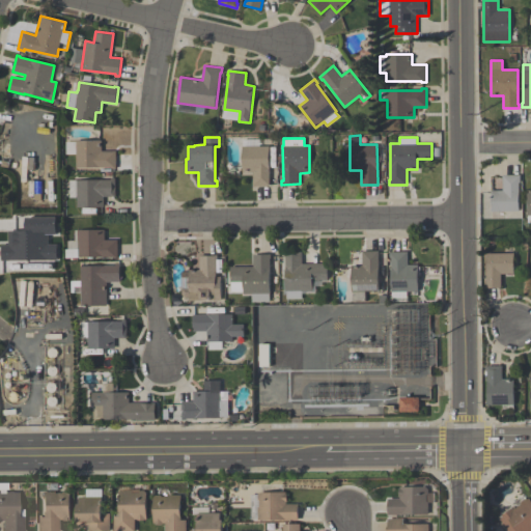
[(116,168),(111,168),(111,167),(76,167),(76,140),(101,140),(101,150),(116,150),(116,168)]
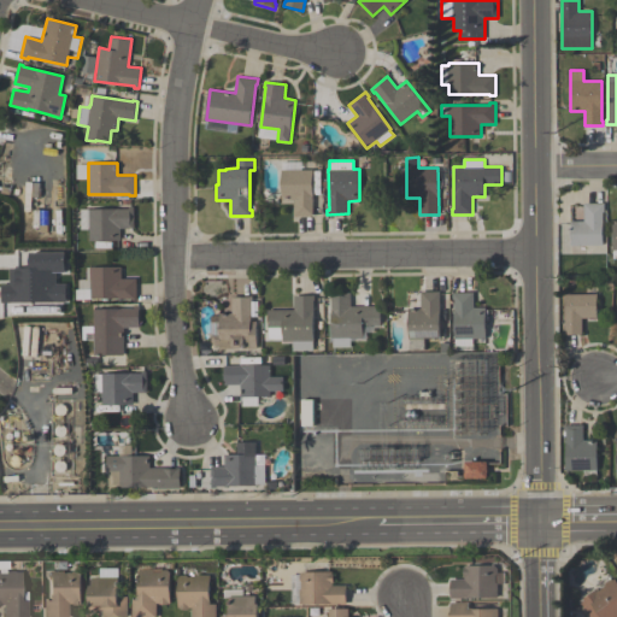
[(313,216),(295,216),(294,199),(282,200),(281,170),(312,169),(313,216)]
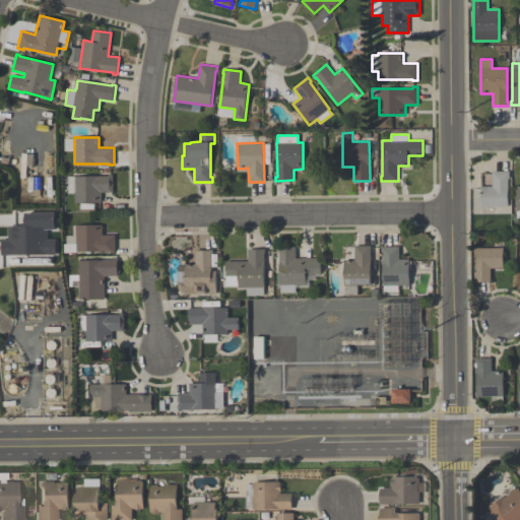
[(492,186),(492,171),(509,171),(509,178),(509,206),(481,206),(481,186),(492,186)]
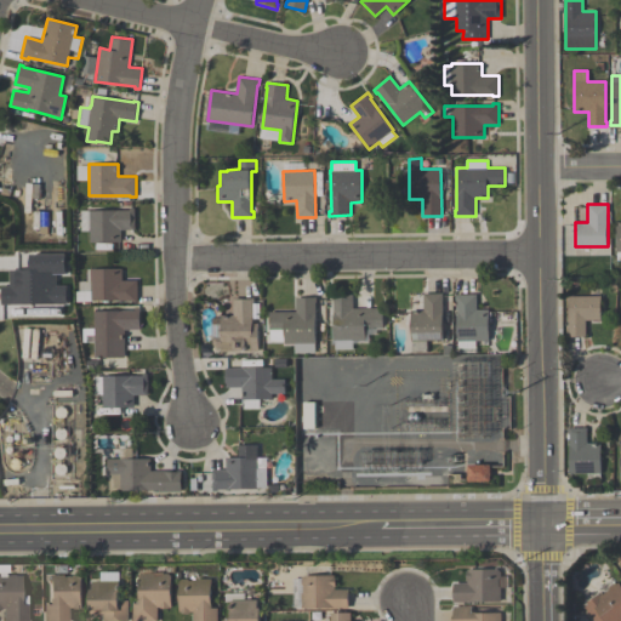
[(121,241),(90,241),(90,210),(130,210),(130,209),(135,209),(135,229),(121,229),(121,241)]
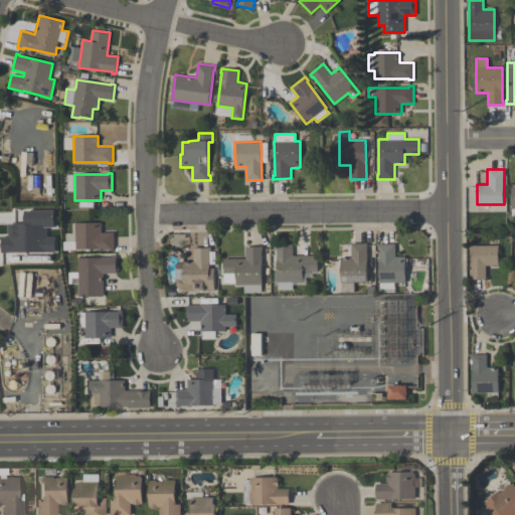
[(55,210),(55,226),(46,226),(46,236),(55,236),(55,252),(1,252),(1,236),(8,236),(8,223),(25,223),(25,210),(55,210)]
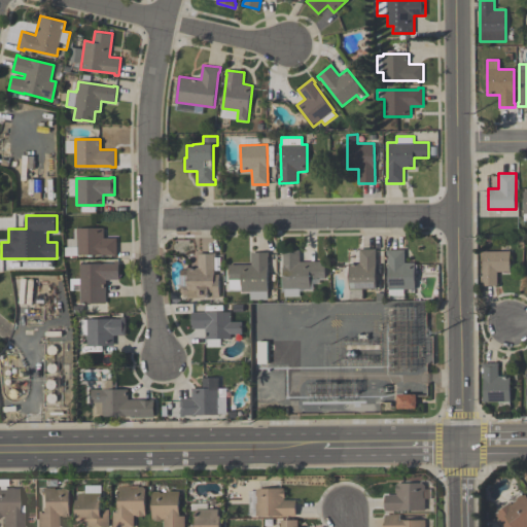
[(103,227),(103,237),(116,237),(116,255),(111,255),(111,254),(77,254),(77,255),(65,255),(65,246),(77,246),(77,227),(103,227)]
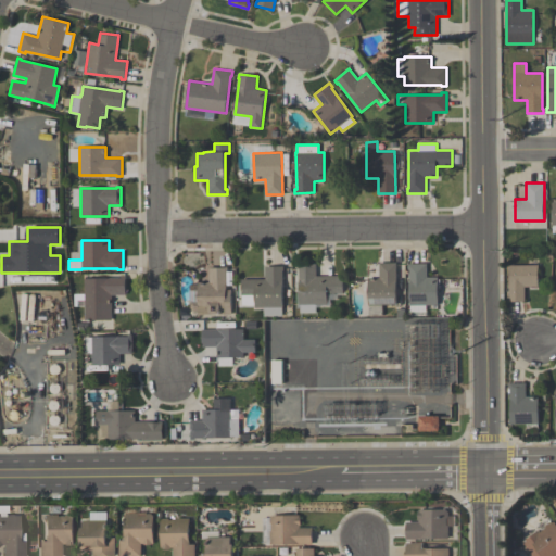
[(383,304),(383,315),(365,315),(365,305),(366,303),(366,289),(369,289),(368,278),(380,278),(380,262),(396,262),(397,304),(383,304)]
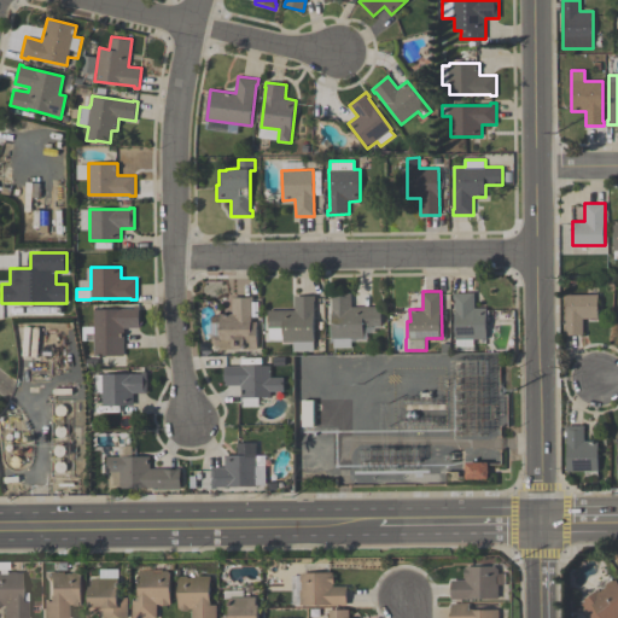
[(334,348),(334,338),(333,338),(332,298),(331,298),(331,293),(351,292),(351,307),(382,305),(383,325),(365,325),(365,337),(351,338),(351,347),(334,348)]
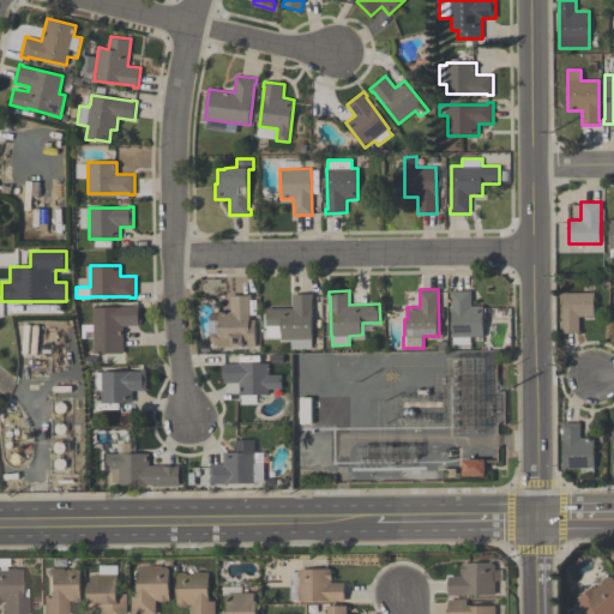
[(455,344),(453,337),(452,296),(451,296),(451,292),(471,290),(473,306),(483,306),(485,336),(471,337),(471,344),(455,344)]
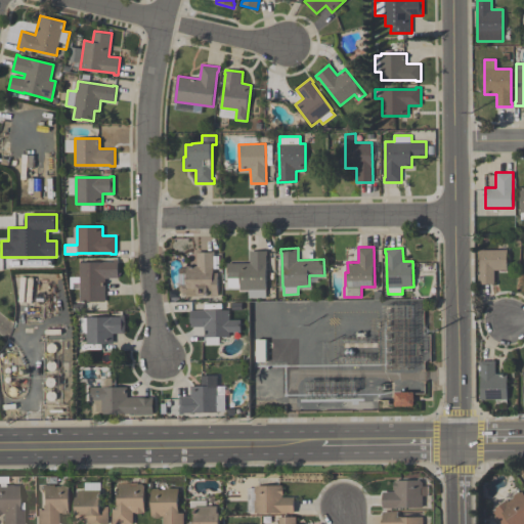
[(479,284),(479,279),(480,279),(479,250),(507,249),(507,270),(494,270),(494,284),(479,284)]
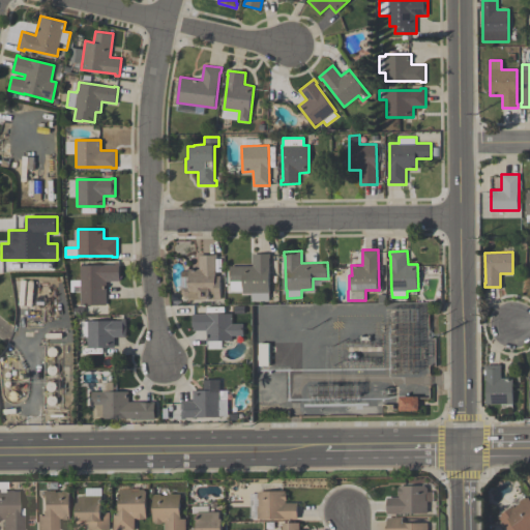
[(221,299),(199,299),(188,299),(188,296),(184,296),(181,294),(182,271),(188,271),(188,269),(199,269),(199,254),(216,254),(216,259),(215,259),(215,275),(221,275),(221,299)]
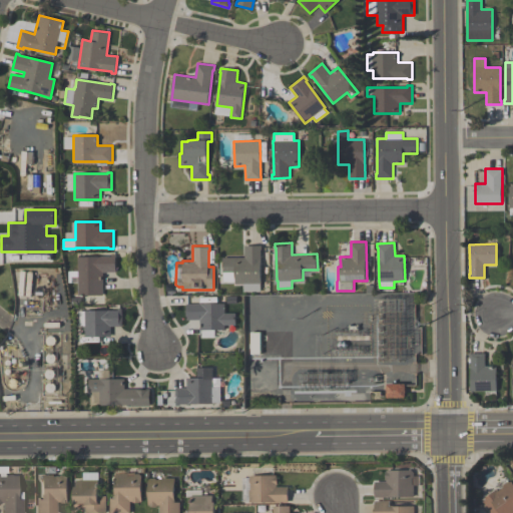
[(262,245),(262,248),(261,248),(261,283),(261,292),(243,292),(243,284),(235,284),(235,282),(223,282),(223,272),(222,272),(222,258),(244,258),(244,245),(262,245)]
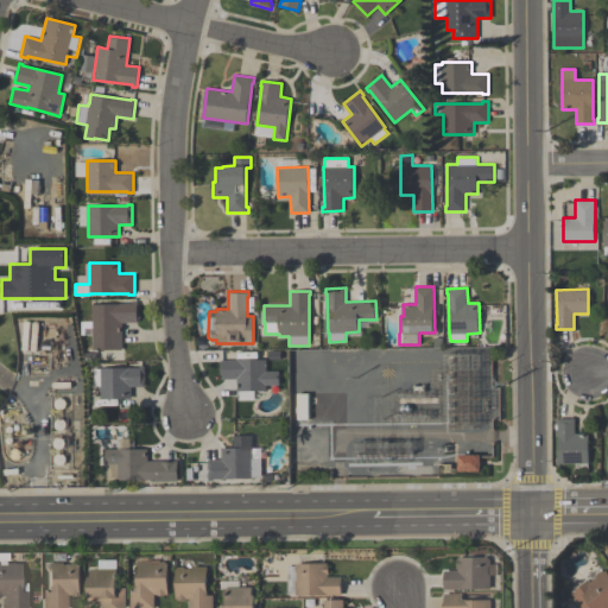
[(138,322),(121,323),(122,349),(93,350),(93,335),(82,335),(81,321),(93,321),(92,304),(132,303),(132,302),(137,302),(138,322)]
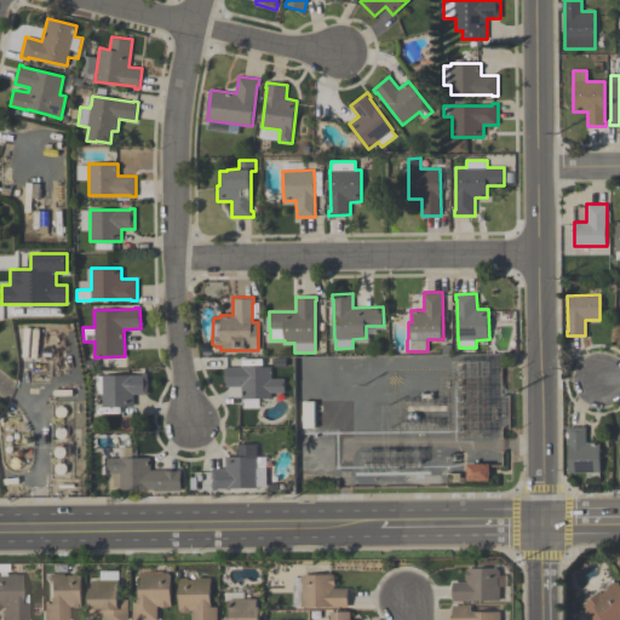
[(18,331),(19,361),(40,360),(39,329),(18,331)]
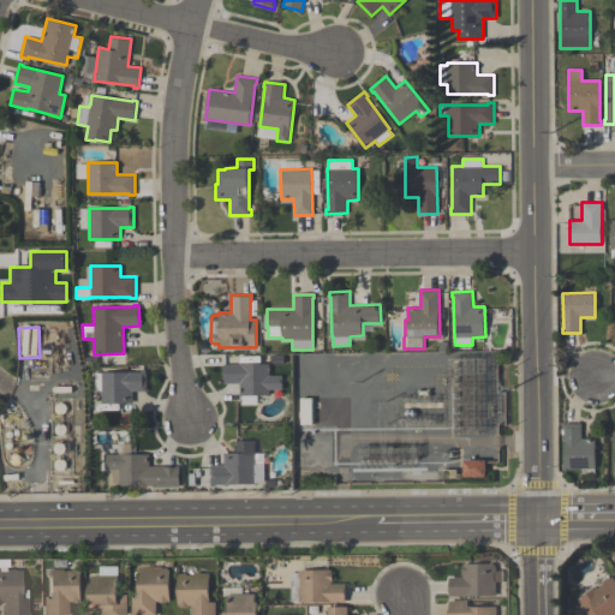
[(224,364),(269,364),(269,375),(282,375),(282,389),(269,389),(269,394),(239,395),(239,383),(224,383),(224,364)]
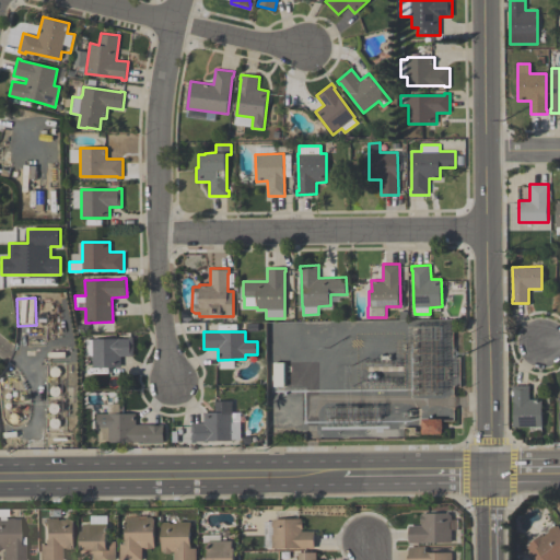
[(121,366),(93,368),(93,356),(85,356),(85,339),(92,339),(92,338),(129,338),(129,337),(133,337),(133,356),(120,356),(121,366)]
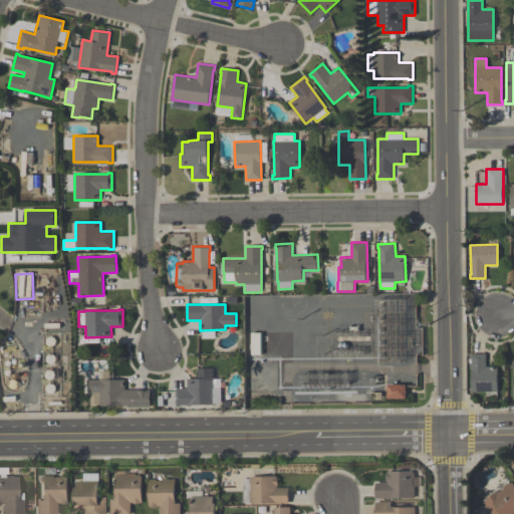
[(498,392),(472,392),(472,357),(471,357),(471,353),(486,353),(486,366),(498,366),(498,392)]
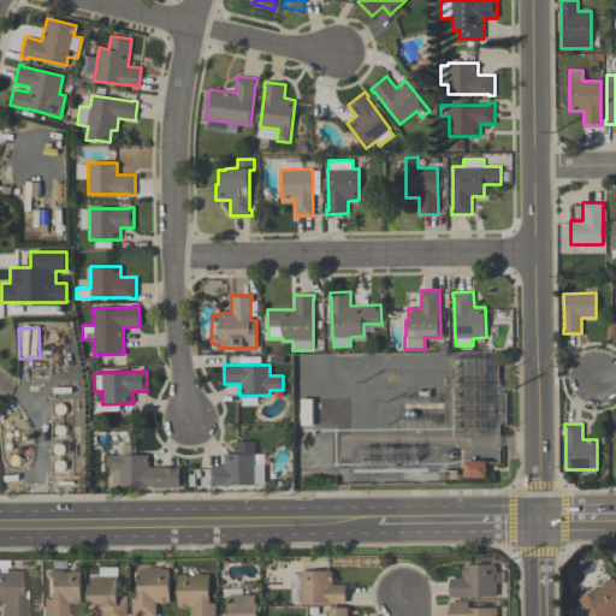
[(224,465),(224,454),(237,454),(236,442),(255,440),(255,465),(266,465),(266,484),(255,484),(217,485),(217,486),(212,486),(211,466),(224,465)]
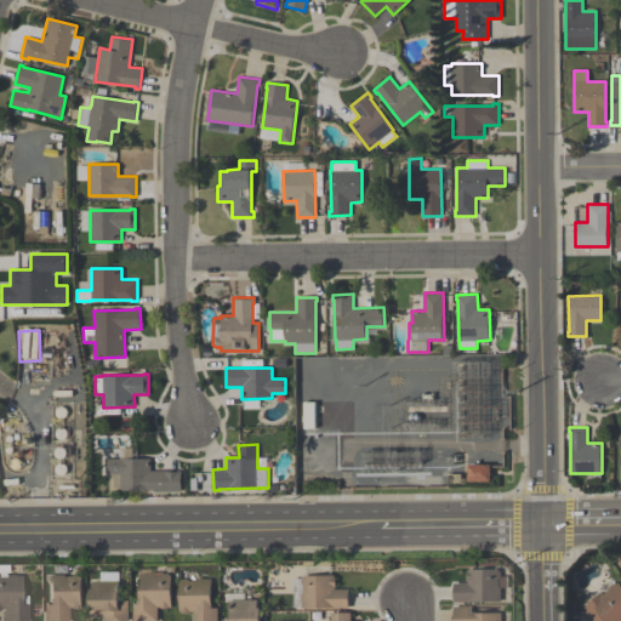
[(121,490),(121,474),(108,474),(108,459),(152,459),(152,471),(182,471),(182,491),(159,491),(159,490),(121,490)]
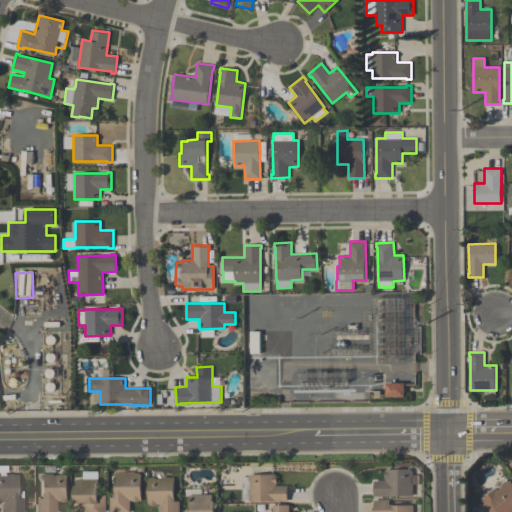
[(405,396),(386,396),(386,382),(405,382),(405,396)]
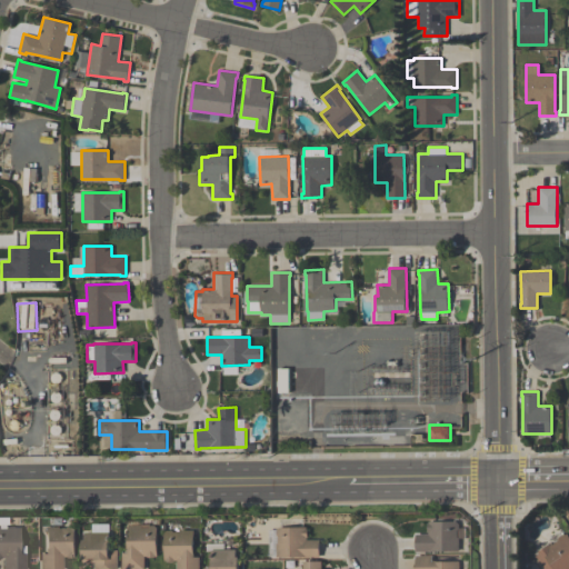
[(428,521),(456,521),(458,525),(458,527),(466,527),(466,538),(458,538),(458,551),(431,551),(431,552),(416,552),(416,533),(428,533),(428,531),(427,531),(427,522),(428,522),(428,521)]
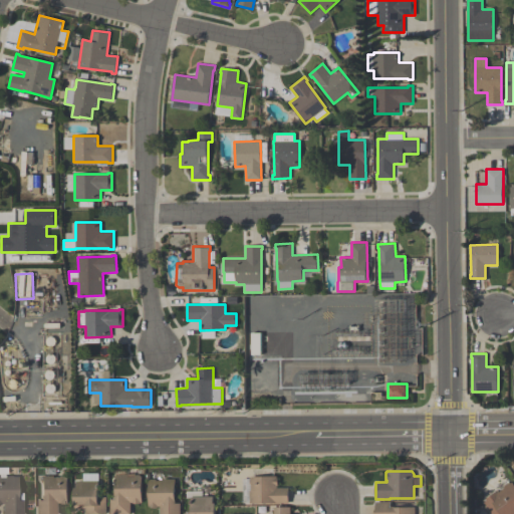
[(98,497),(106,497),(106,513),(85,513),(85,508),(74,508),(74,487),(76,487),(76,481),(83,481),(83,473),(98,473),(98,497)]
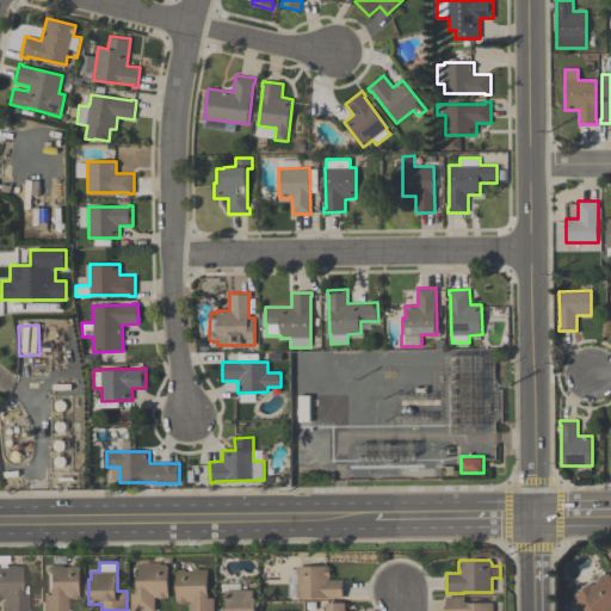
[(80,567),(80,598),(78,598),(78,599),(69,599),(69,598),(67,598),(67,610),(42,610),(42,594),(49,594),(49,566),(63,566),(63,567),(72,567),(73,565),(78,565),(79,567),(80,567)]
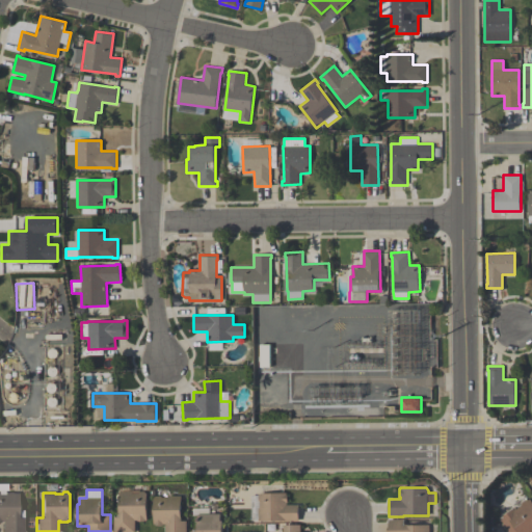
[(147,520),(145,520),(145,521),(137,521),(137,520),(135,520),(135,531),(113,531),(113,516),(118,516),(118,491),(132,491),(132,493),(138,493),(139,491),(143,491),(145,493),(147,493),(147,520)]
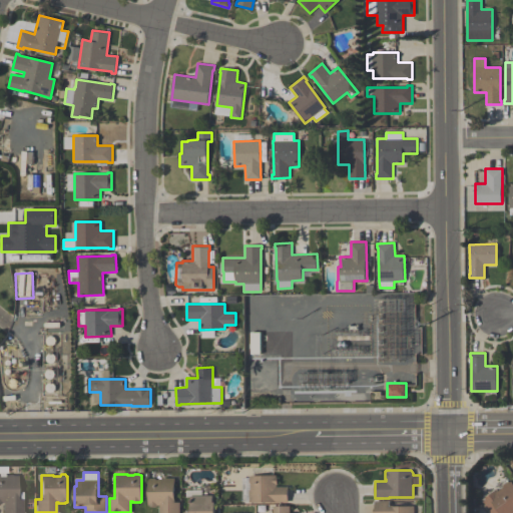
[(2,512),(2,502),(0,502),(0,476),(5,476),(5,475),(17,475),(17,492),(22,492),(22,499),(23,499),(23,512),(2,512)]
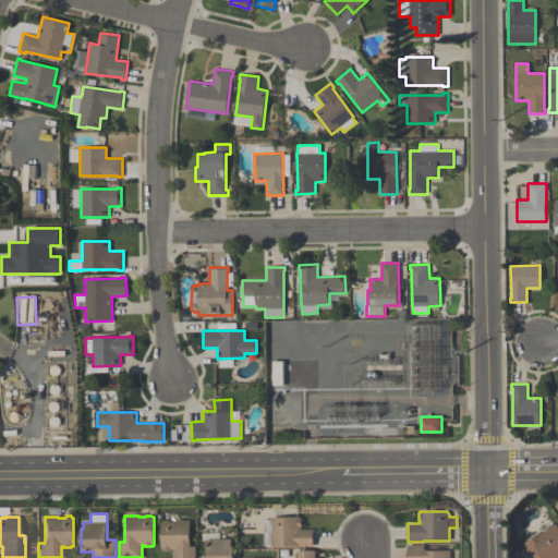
[(274,517),(301,517),(301,519),(302,520),(302,526),(301,528),(301,530),(313,530),(314,546),(298,546),(271,546),(271,532),(273,532),(273,525),(271,524),(271,520),(274,517)]
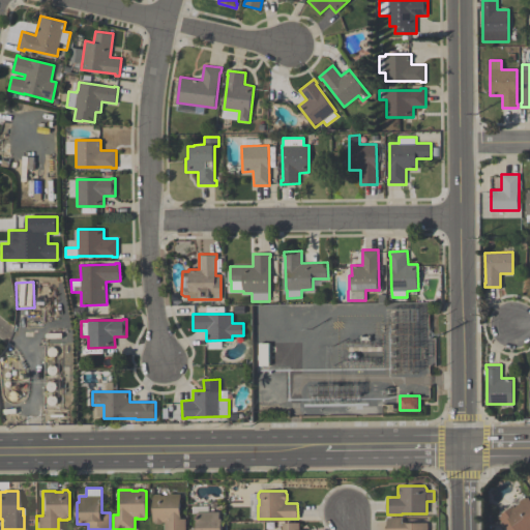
[(154,494),(159,494),(162,495),(167,495),(167,494),(180,494),(181,519),(186,519),(186,529),(165,529),(165,522),(163,522),(163,523),(154,523),(154,522),(152,522),(152,496),(154,494)]
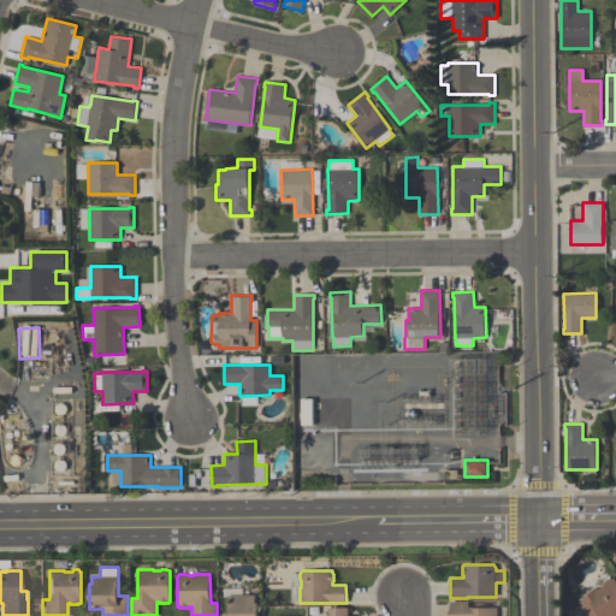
[(615,615),(590,615),(580,602),(584,599),(582,597),(596,588),(596,590),(597,588),(597,590),(603,585),(604,584),(603,582),(610,578),(611,579),(614,578),(615,580),(615,615)]
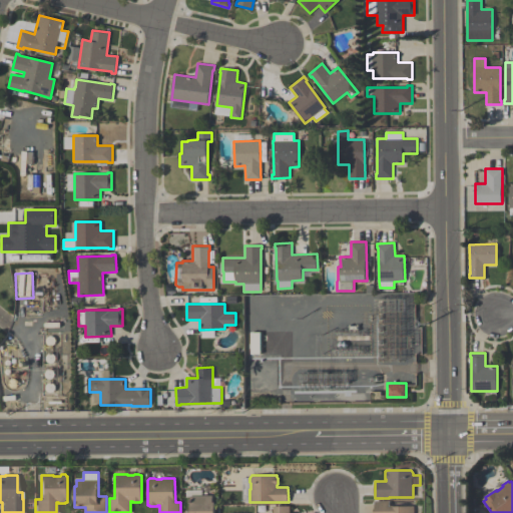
[(183,512),(191,511),(191,495),(213,495),(213,502),(215,502),(215,512),(183,512)]
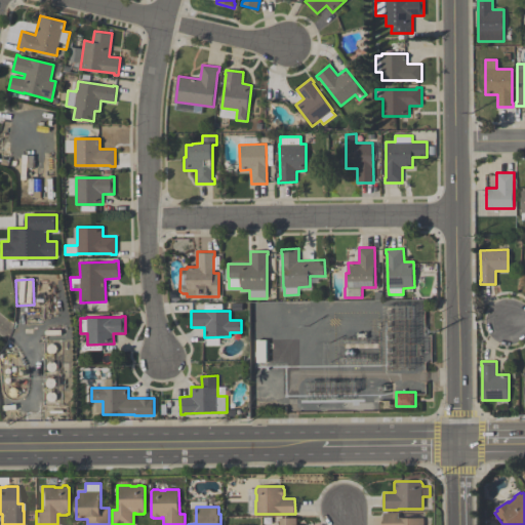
[(382,524),(382,520),(384,520),(384,512),(398,512),(398,518),(423,518),(423,524),(382,524)]
